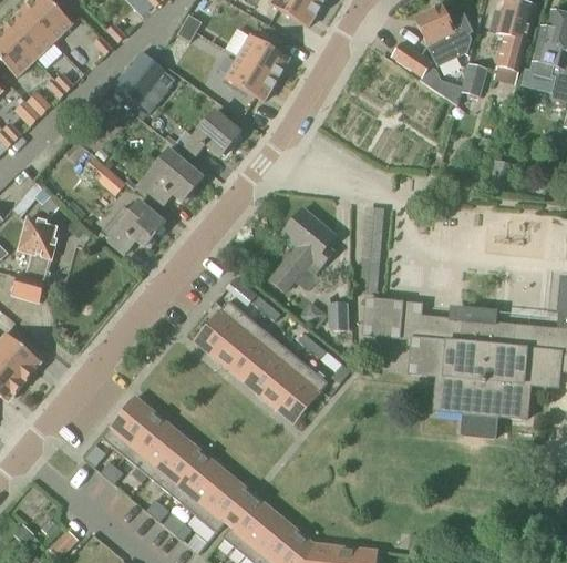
[(32,0),(22,9),(54,42),(72,24),(50,0),(32,0)]
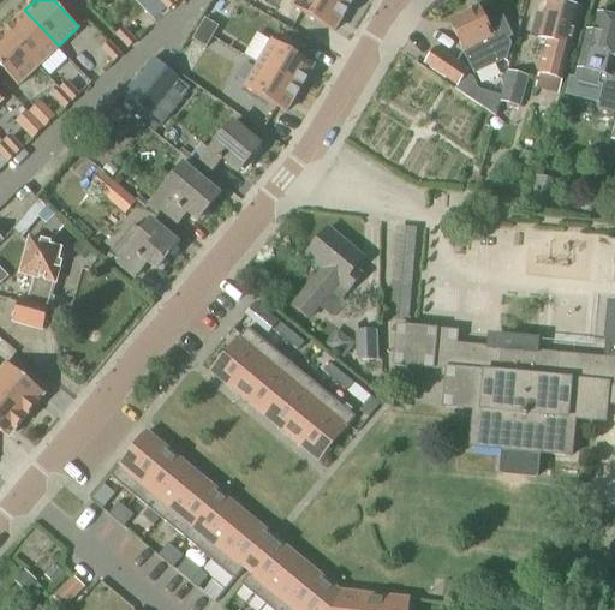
[(294,0),(292,4),(335,29),(348,5),(340,0),(294,0)]
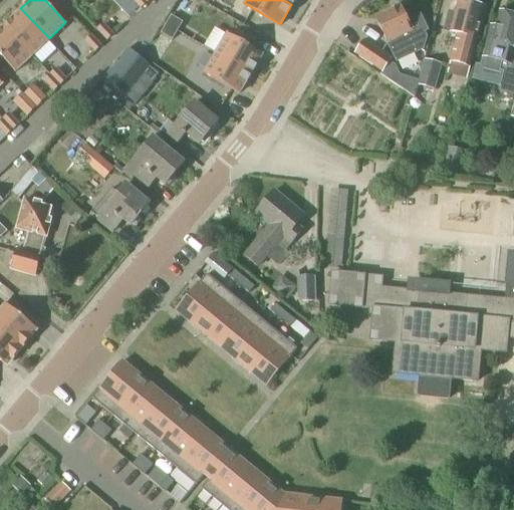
[(469,64),(485,5),(466,0),(458,0),(455,10),(449,8),(443,27),(459,32),(451,59),(469,64)]
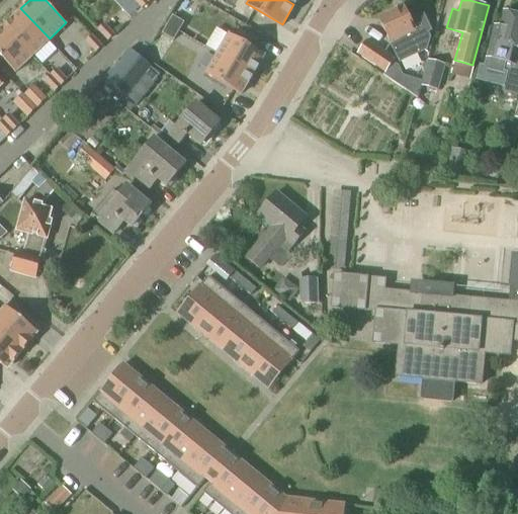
[(403,3),(377,14),(398,57),(400,61),(419,51),(427,47),(431,34),(428,26),(416,32),(403,3)]
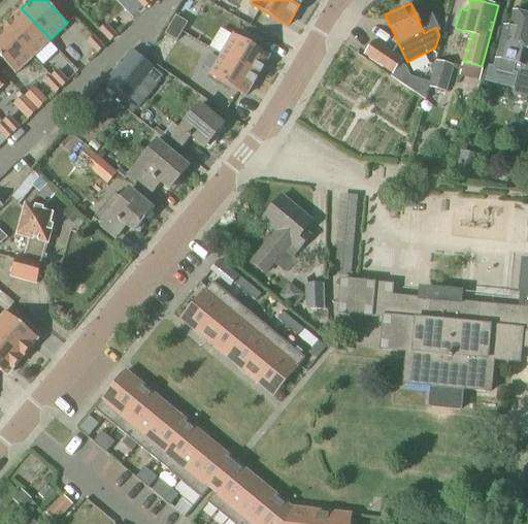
[(33,55),(51,39),(21,8),(4,25),(33,55)]
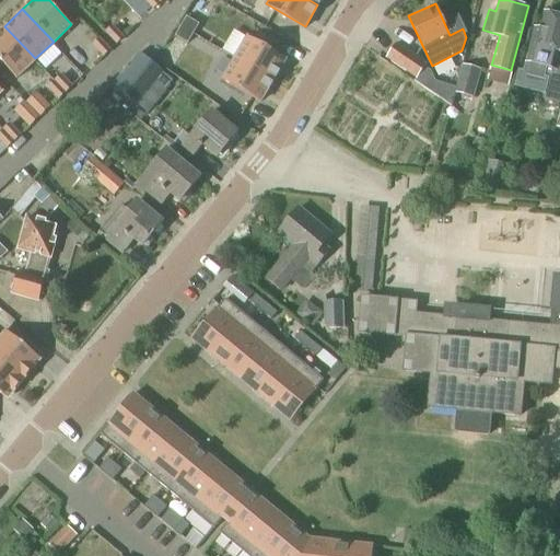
[(535,25),(525,61),(545,66),(543,76),(548,78),(544,96),(559,101),(559,72),(555,71),(556,68),(557,69),(558,66),(559,56),(559,14),(545,11),(540,26),(535,25)]
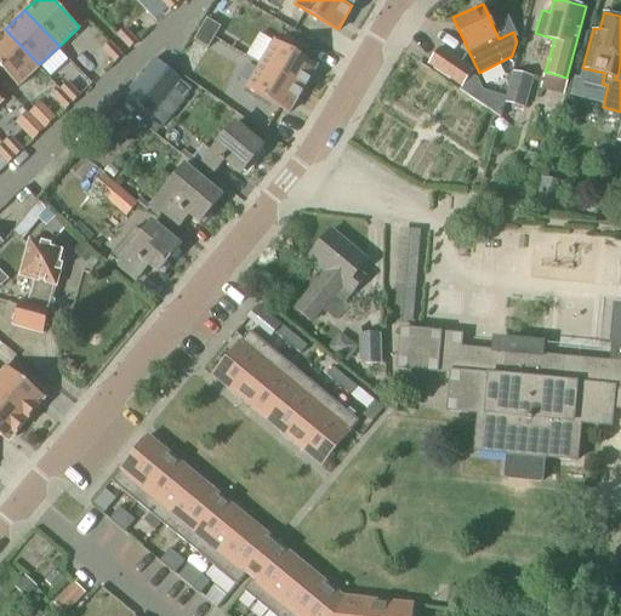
[(208,16),(201,27),(215,35),(221,24),(208,16)]
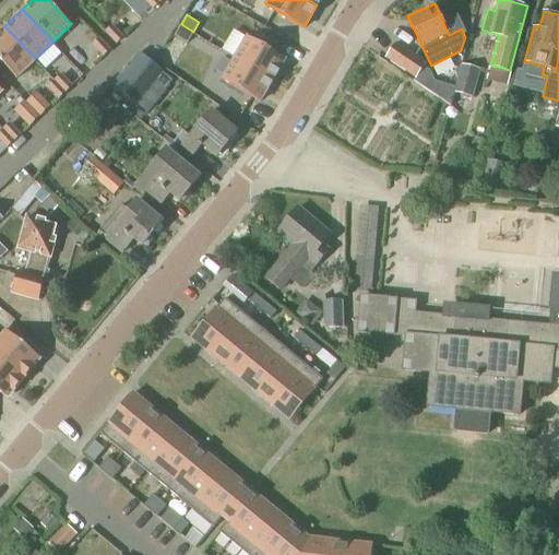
[(113,24),(106,31),(116,42),(123,35),(113,24)]
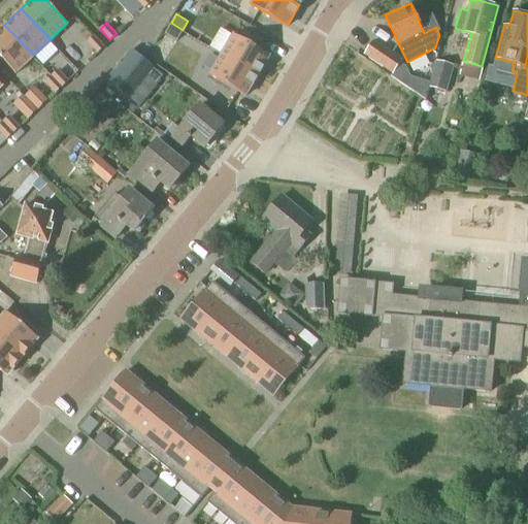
[(171,23),(165,32),(177,38),(183,30),(171,23)]
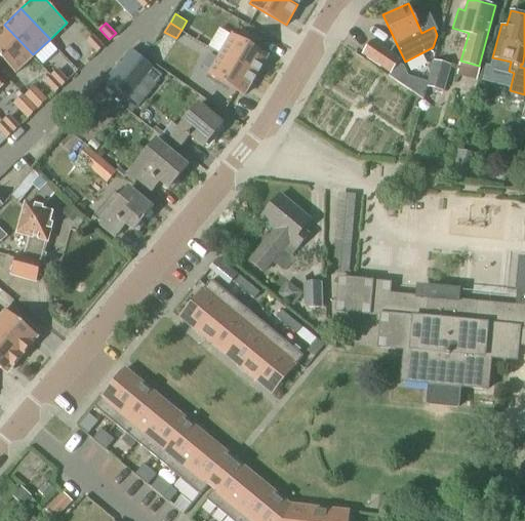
[(0,54),(15,72),(33,54),(4,25),(0,28),(0,54)]
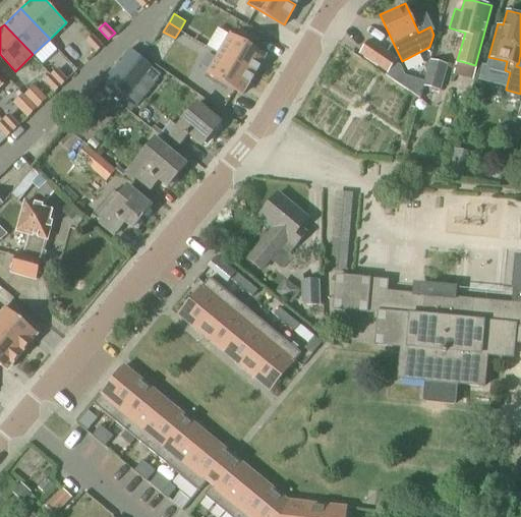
[(231,32),(219,52),(255,73),(267,53),(231,32)]
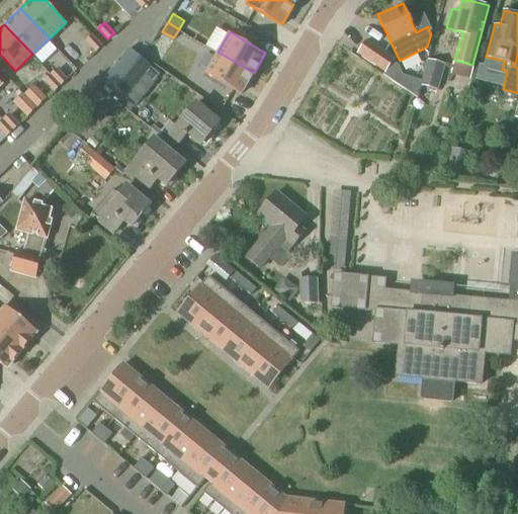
[(92,34),(86,39),(95,50),(102,45),(92,34)]
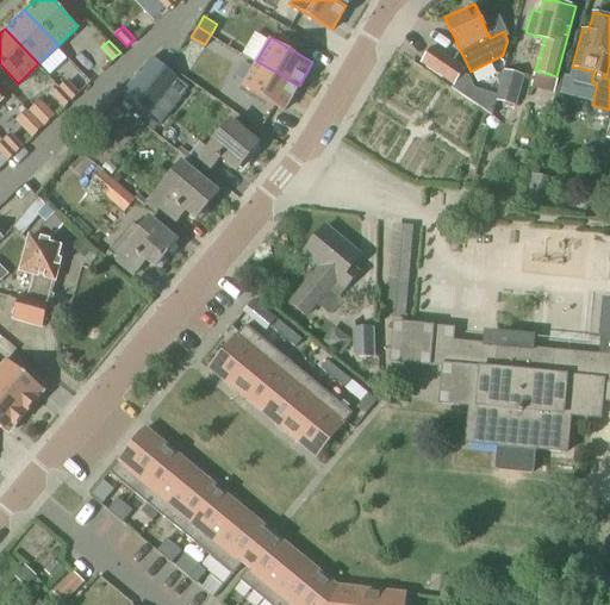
[(454,82),(462,70),(449,63),(453,58),(430,44),(419,60),(454,82)]
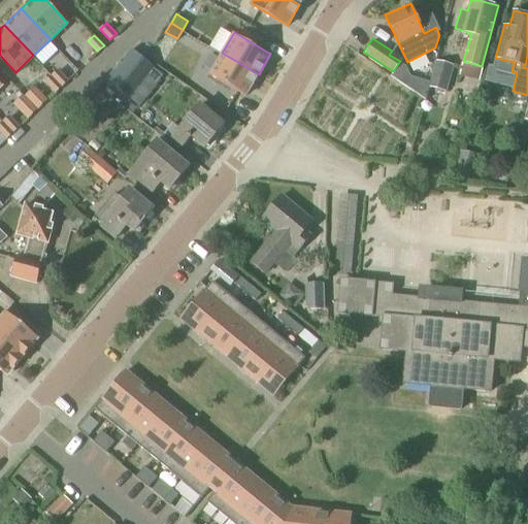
[(162,74),(153,67),(131,48),(106,77),(128,96),(145,74),(155,83),(162,74)]
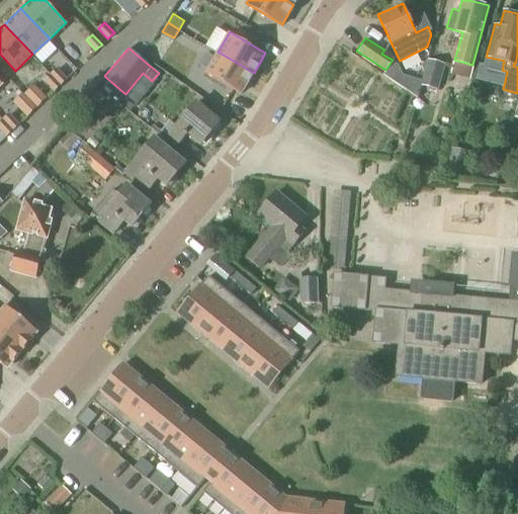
[(218,52),(206,72),(242,93),(254,73),(218,52)]
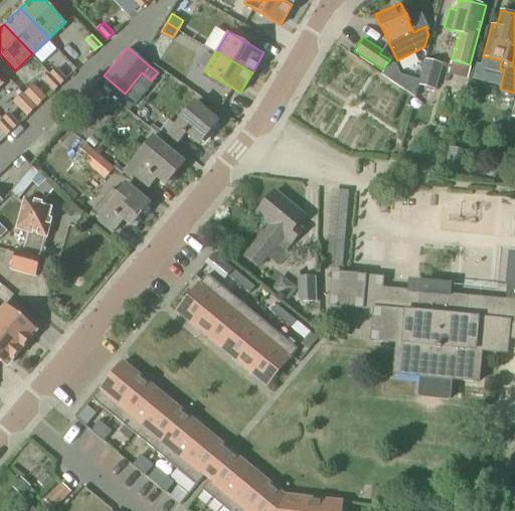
[(437,87),(443,62),(424,57),(418,81),(437,87)]
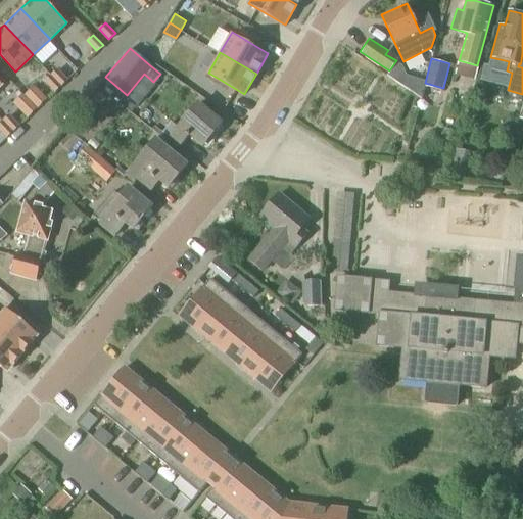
[(66,78),(56,67),(50,73),(60,84),(66,78)]
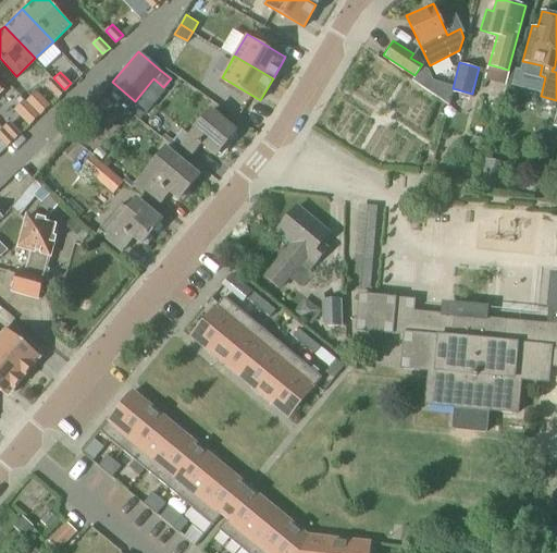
[(58,95),(64,89),(53,77),(47,84),(58,95)]
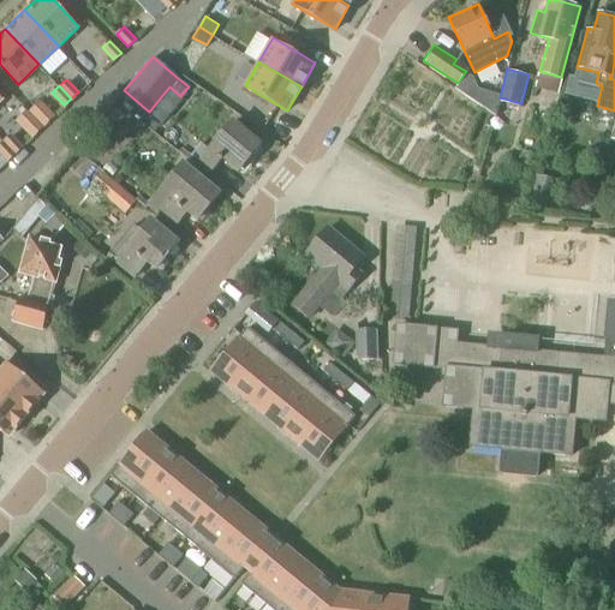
[(21,115),(37,132),(59,112),(42,95),(21,115)]
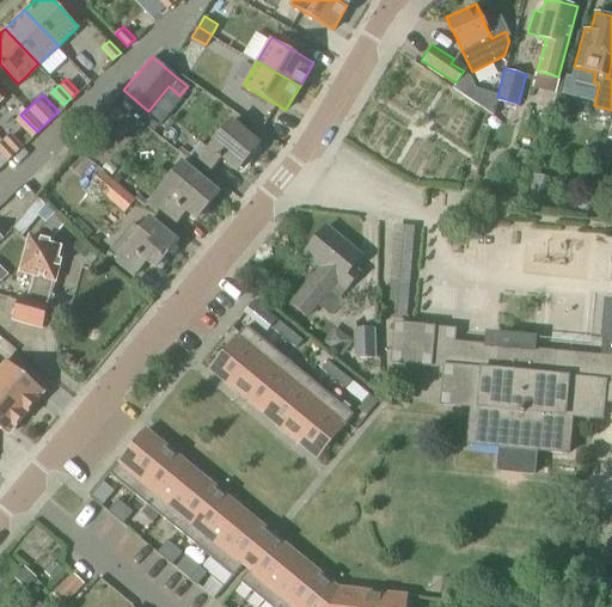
[(237,169),(258,142),(231,120),(209,146),(199,160),(208,169),(220,155),(237,169)]
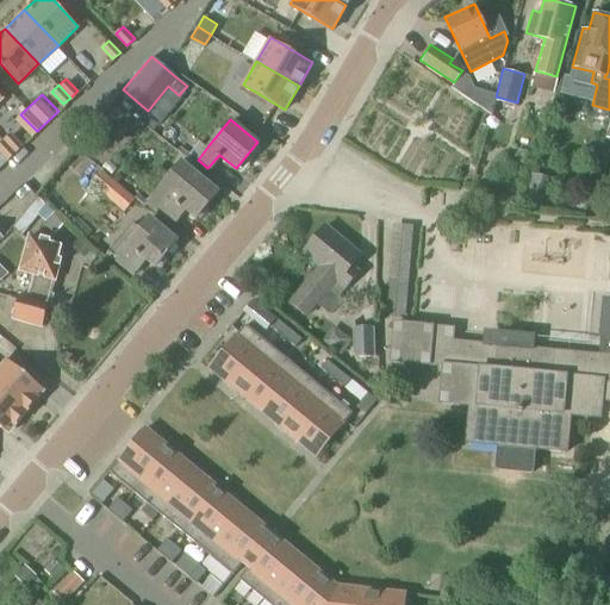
[(22,144),(10,132),(2,138),(14,150),(22,144)]
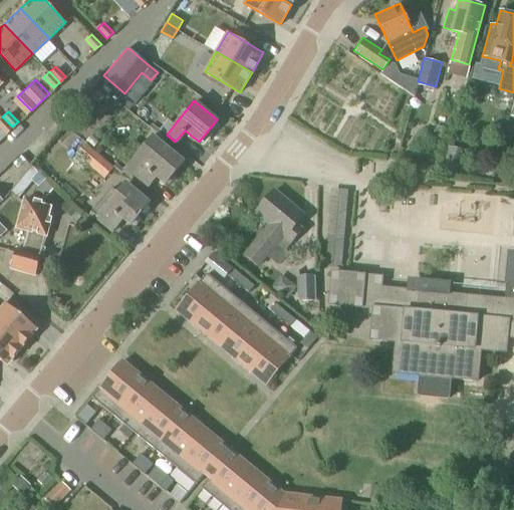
[(0,125),(6,133),(12,126),(2,116),(0,118),(0,125)]
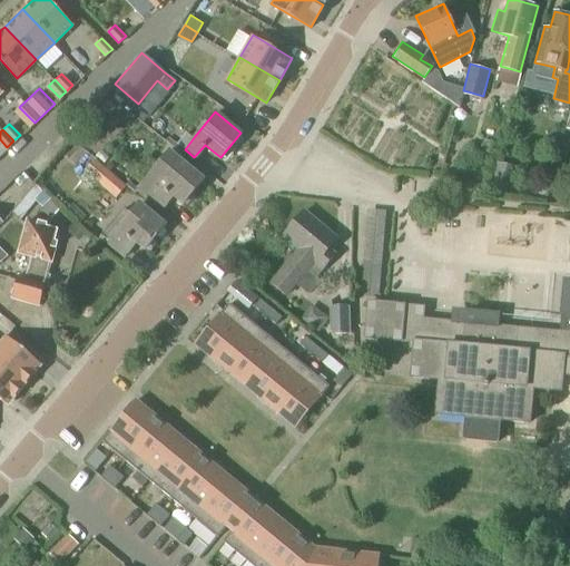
[(168,149),(137,187),(146,195),(156,204),(161,208),(173,195),(183,203),(203,178),(177,156),(168,149)]
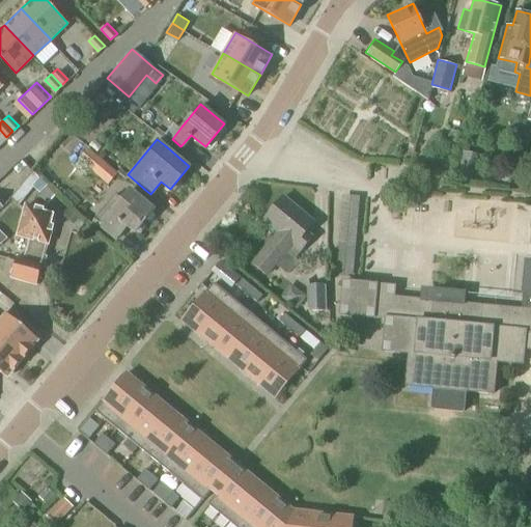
[(109,183),(118,171),(88,145),(79,157),(109,183)]
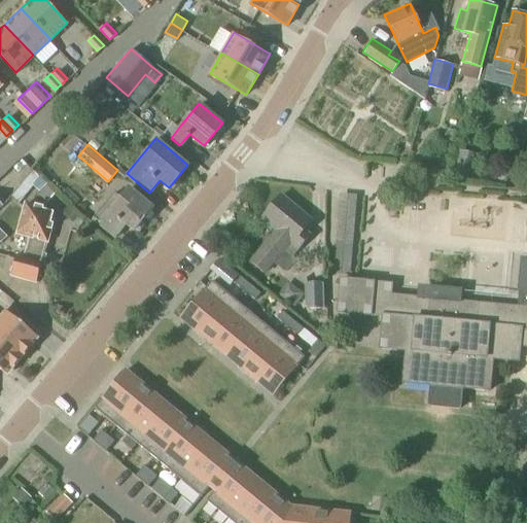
[(409,157),(406,169),(417,171),(420,160),(409,157)]
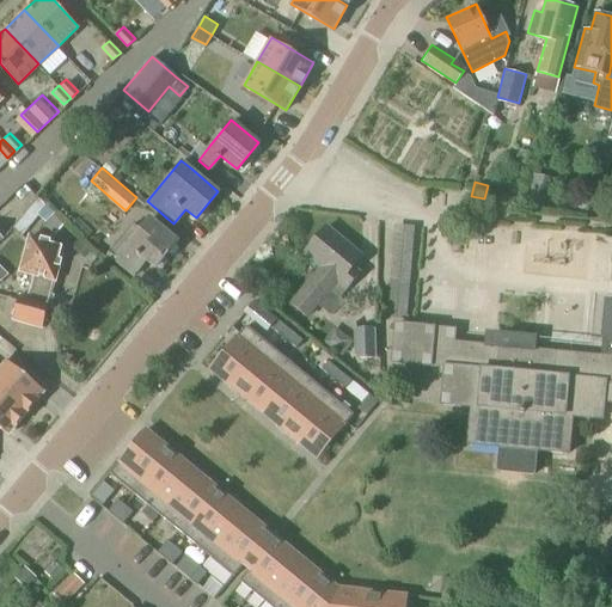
[(545,190),(531,186),(528,200),(543,202),(545,190)]
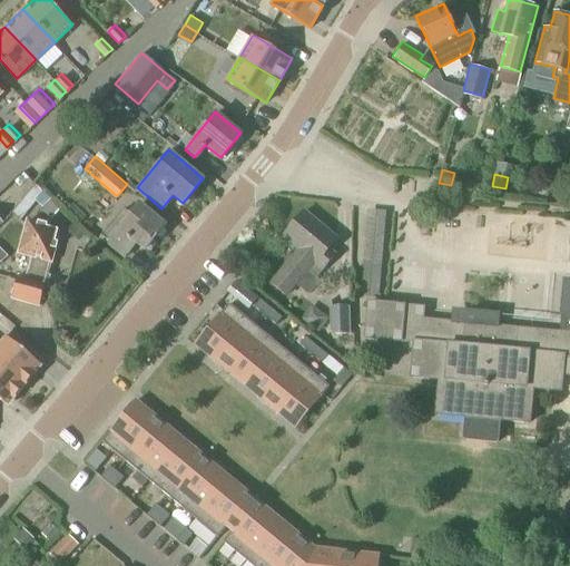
[(60,206),(51,196),(42,189),(36,182),(12,211),(21,217),(36,198),(42,205),(51,215),(60,206)]
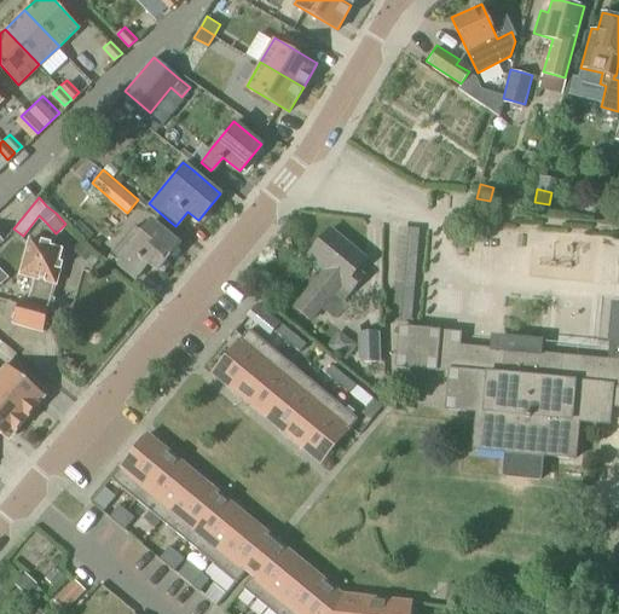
[(591,198),(577,197),(576,212),(590,213),(591,198)]
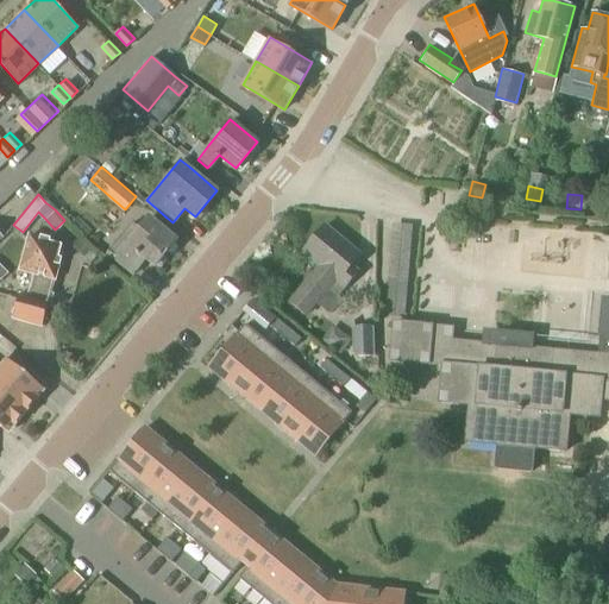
[(133,219),(107,251),(115,257),(126,266),(133,272),(145,257),(155,265),(176,239),(149,215),(140,225),(133,219)]
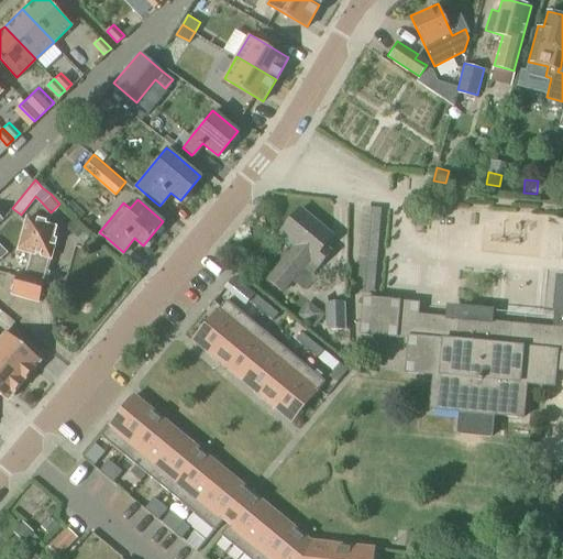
[(382,206),(363,204),(355,291),(374,292),(382,206)]
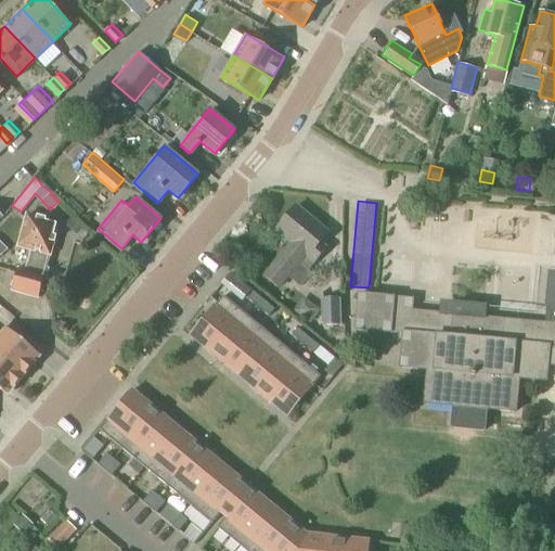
[(291,242),(263,274),(278,286),(287,274),(300,285),(312,272),(308,268),(313,261),(325,247),(320,242),(327,232),(296,205),(275,229),(291,242)]
